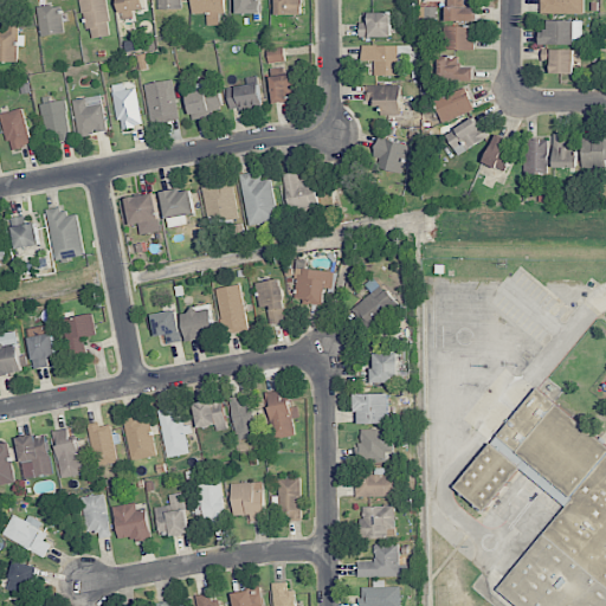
[(107,0),(82,0),(88,38),(110,36),(107,0)]
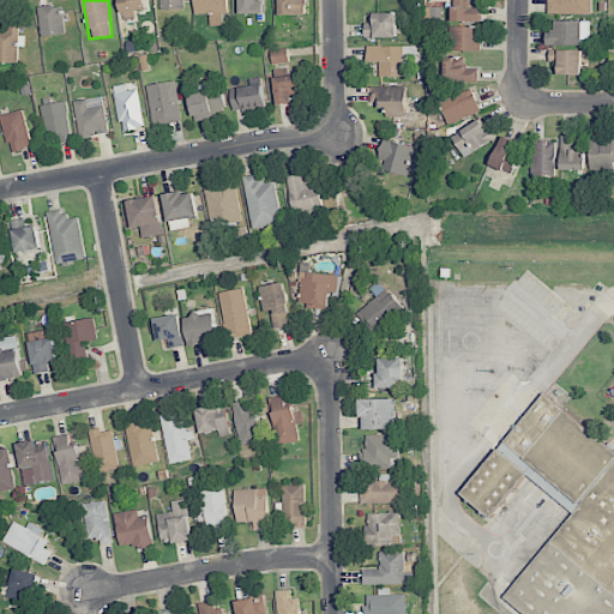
[(120,0),(124,20),(136,18),(134,11),(148,10),(145,0),(120,0)]
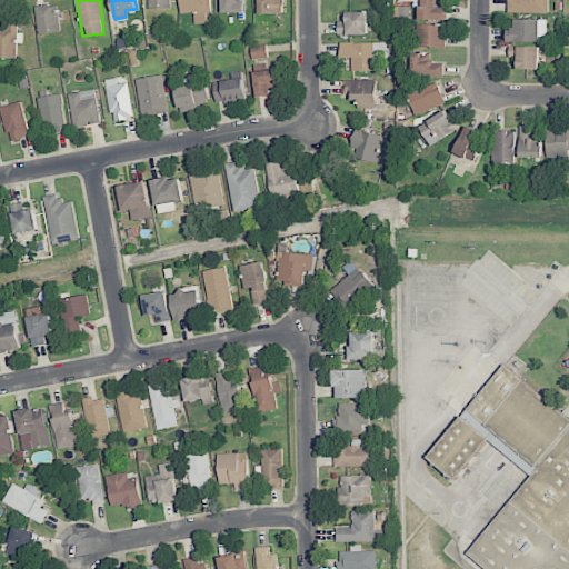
[(170,8),(170,0),(148,0),(149,9),(170,8)]
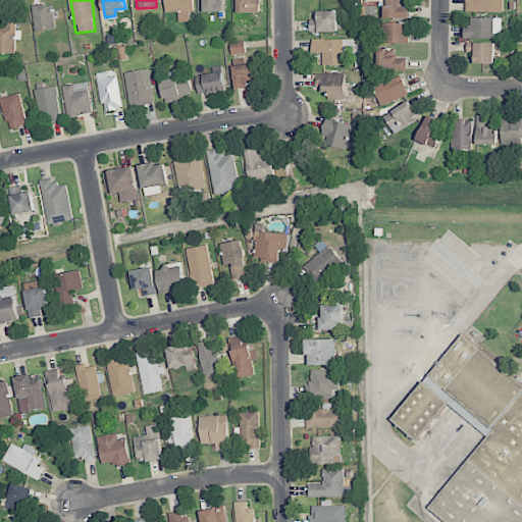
[(194,0),(164,0),(165,12),(178,11),(178,21),(189,21),(189,10),(194,10),(194,0)]
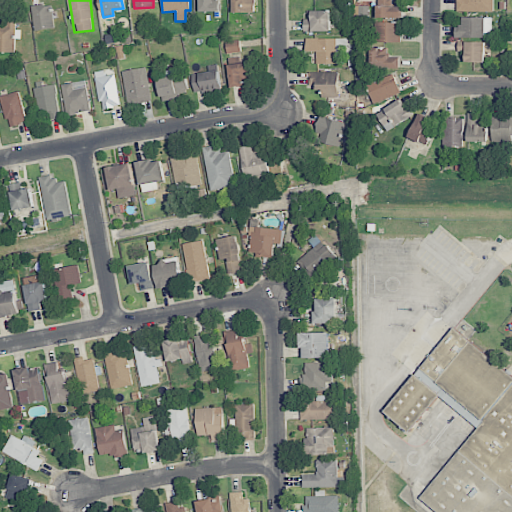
[(199,0),(200,12),(221,11),(220,0),(199,0)]
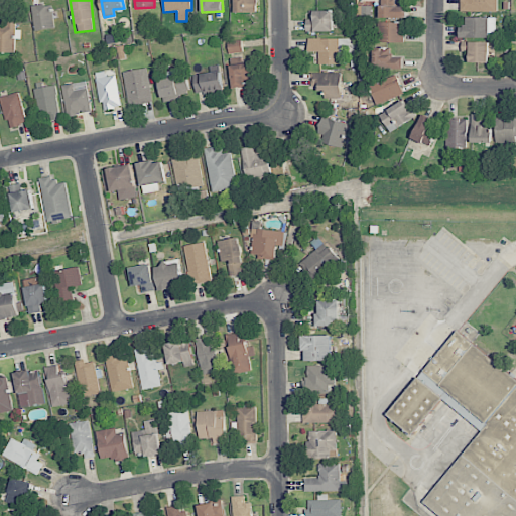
[(234,0),(235,12),(257,12),(256,0),(234,0)]
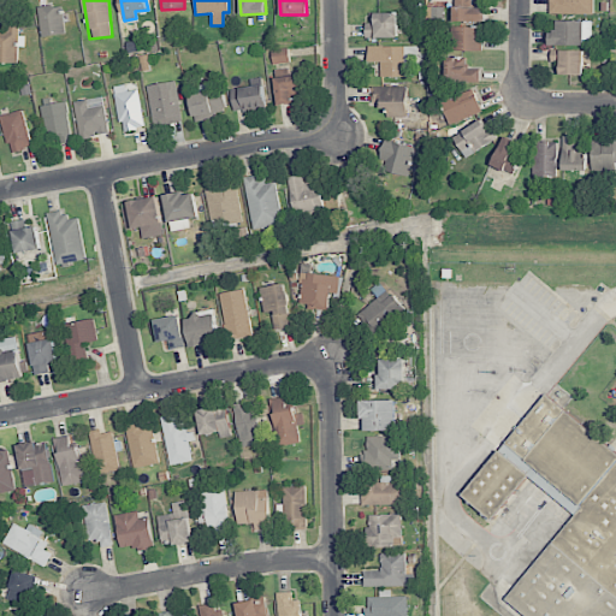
[(593,0),(551,0),(552,13),(593,13),(593,0)]
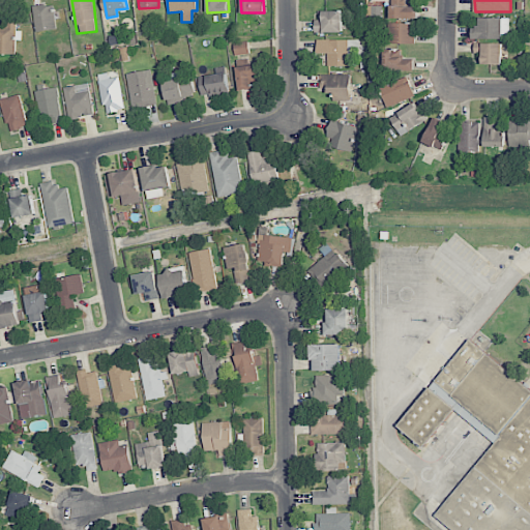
[(32,7),(36,32),(57,29),(55,19),(56,19),(53,3),(32,7)]
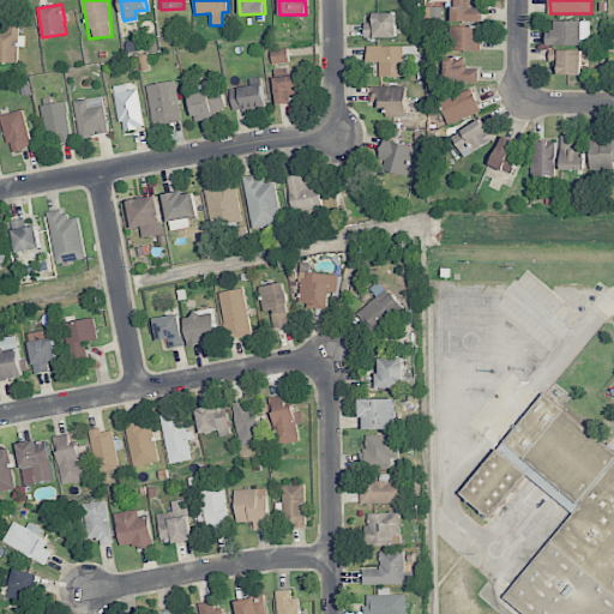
[(452,20),(483,22),(483,8),(452,7),(452,20)]
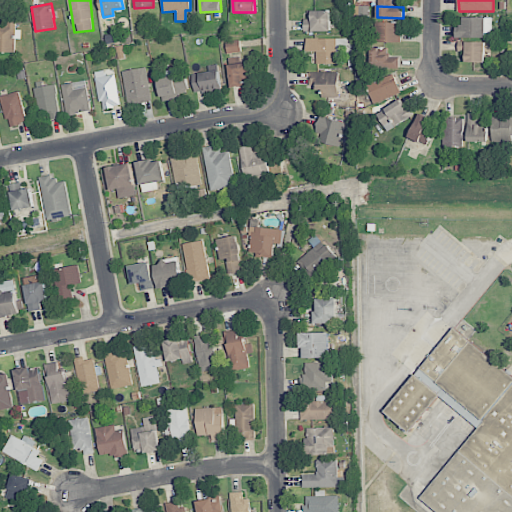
[(331,31),(330,10),(307,11),(307,19),(303,19),(303,31),(331,31)]
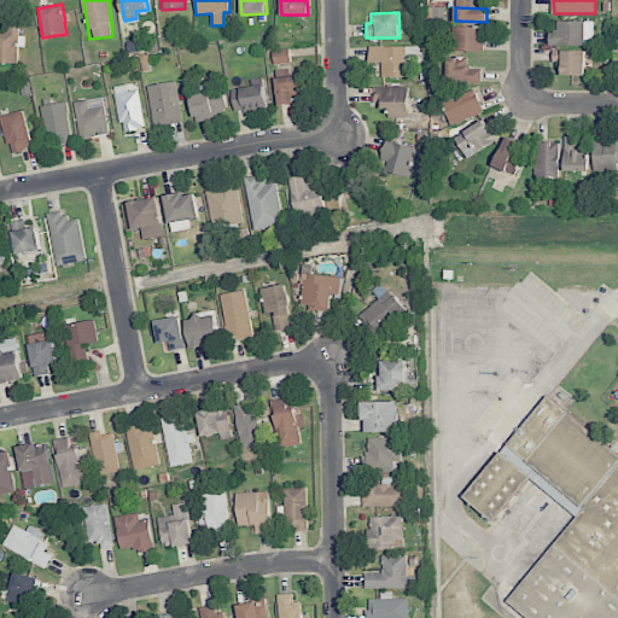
[(551,45),(593,46),(594,21),(559,21),(559,33),(551,33),(551,45)]
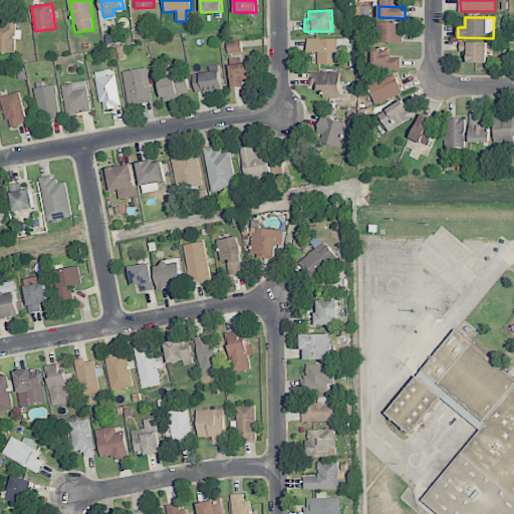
[(0,51),(15,52),(16,23),(0,22),(0,51)]
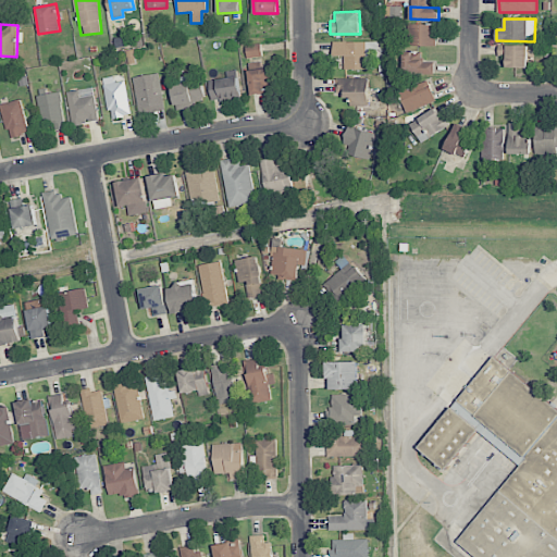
[(407,46),(435,47),(436,24),(407,24),(407,46)]
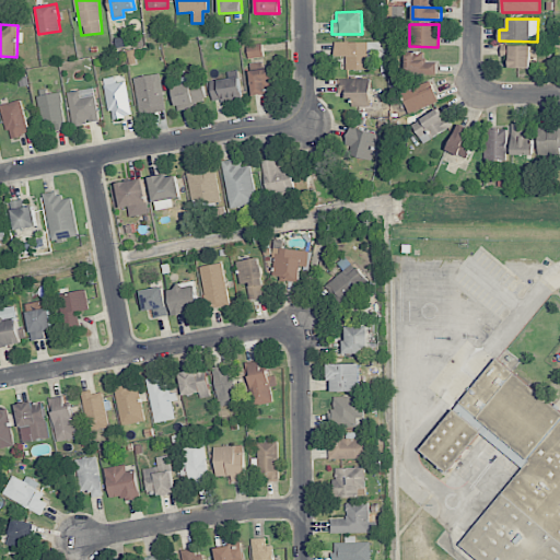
[(378,42),(335,43),(336,57),(345,57),(346,70),(378,69),(378,42)]
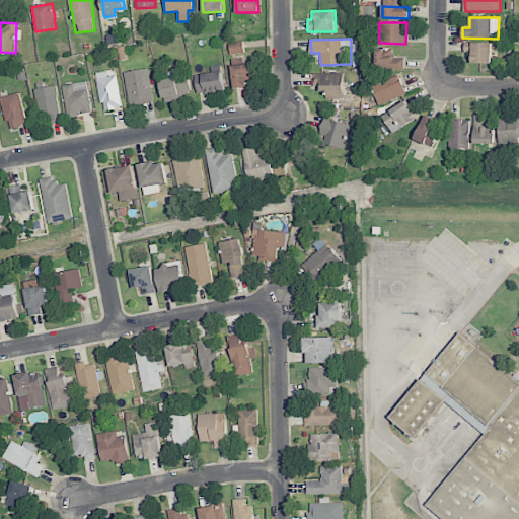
[(243,41),(229,42),(230,54),(244,54),(243,41)]
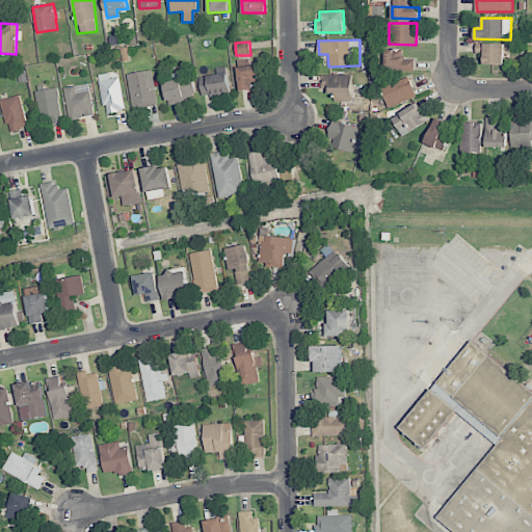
[(484,64),(504,64),(504,43),(476,44),(476,52),(483,52),(484,64)]
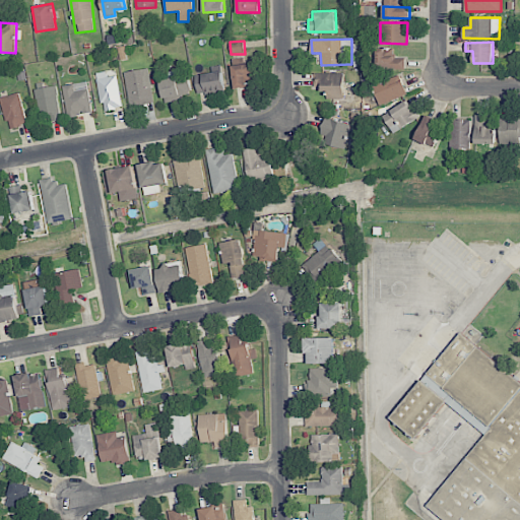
[(377,48),(376,69),(405,69),(405,58),(394,58),(395,49),(377,48)]
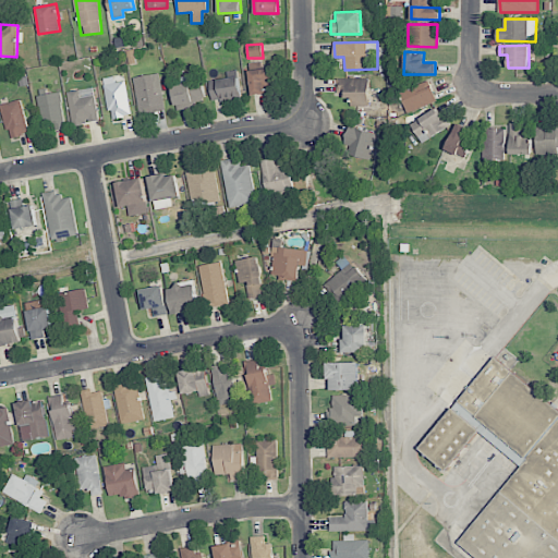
[(252,95),(266,94),(265,81),(274,80),(273,68),(250,70),(252,95)]
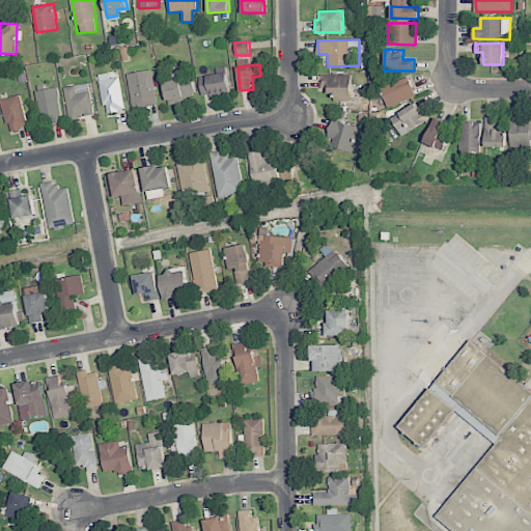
[(131,108),(156,105),(151,71),(127,74),(131,108)]
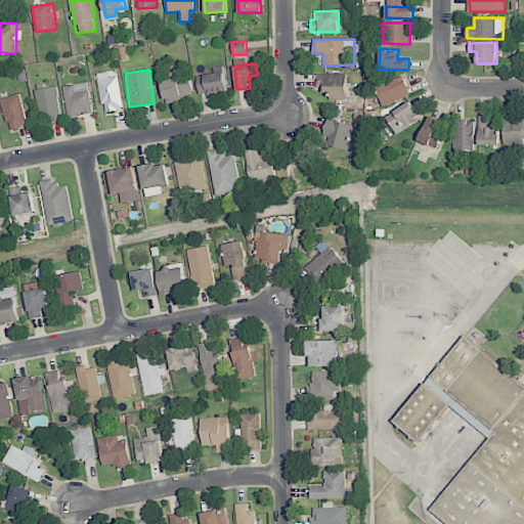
[(107,78),(106,73),(97,73),(101,112),(122,110),(118,77),(107,78)]
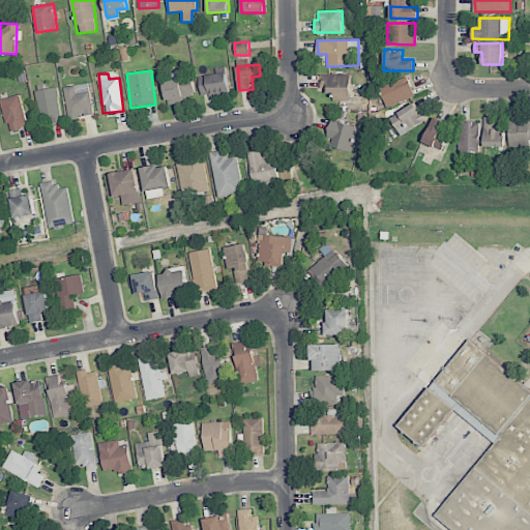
[(201,96),(229,93),(227,74),(199,76),(201,96)]
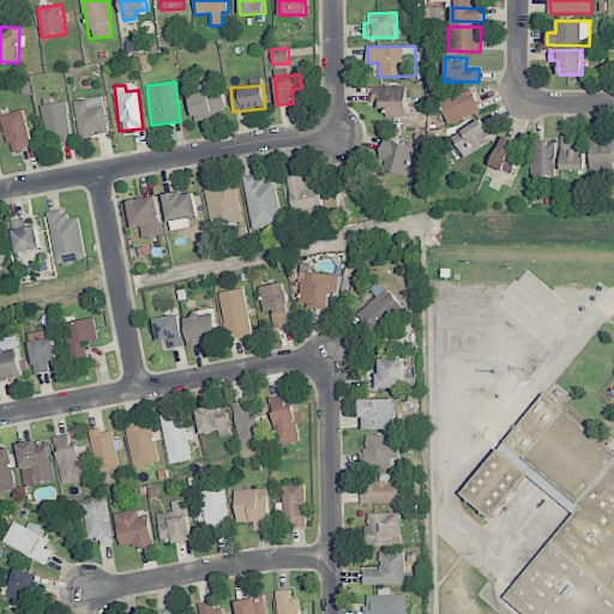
[(386,106),(387,116),(407,116),(405,85),(369,86),(371,106),(386,106)]
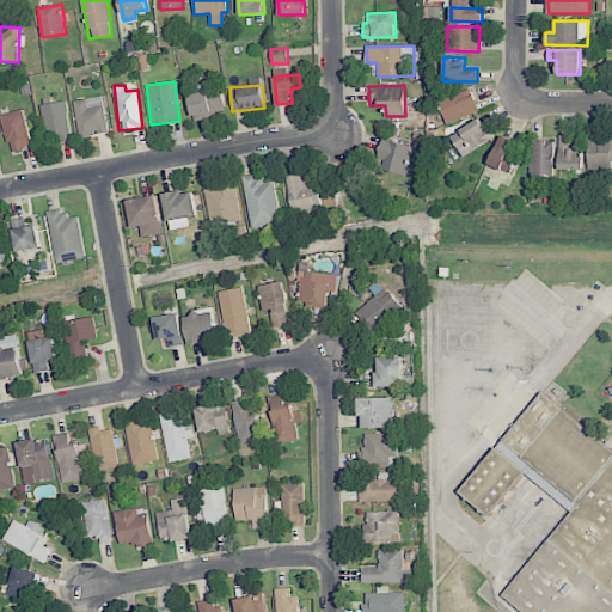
[(479,110),(469,87),(438,101),(448,123),(479,110)]
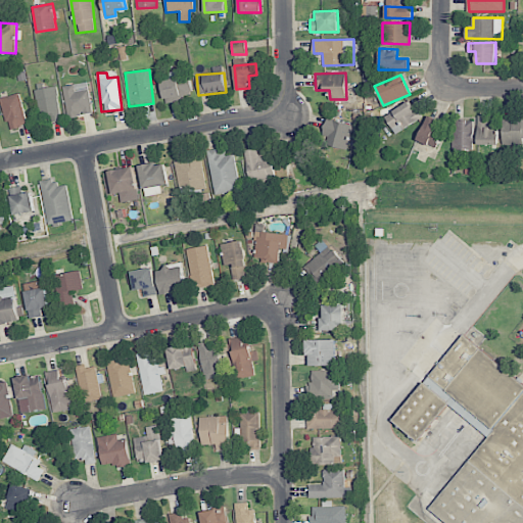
[(161,81),(164,103),(183,100),(182,96),(192,94),(190,76),(161,81)]
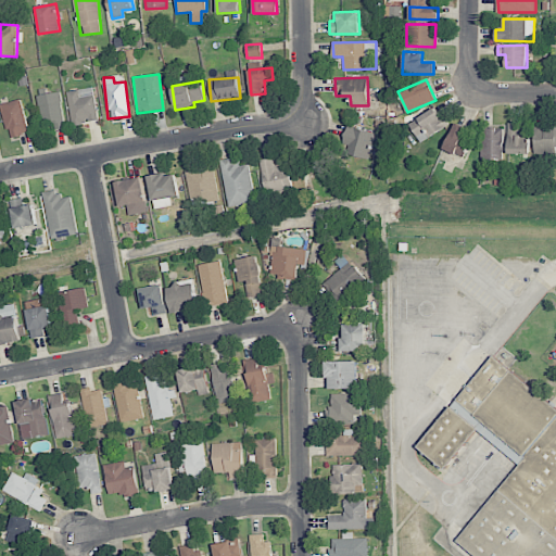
[(92,87),(66,92),(73,125),(99,119),(92,87)]
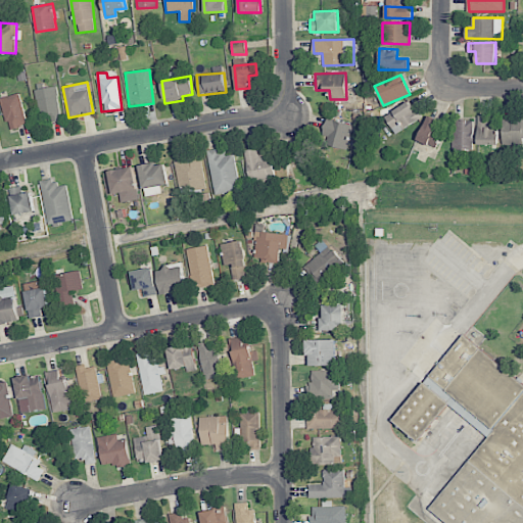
[(37,89),(38,115),(52,114),(52,122),(59,121),(58,88),(37,89)]
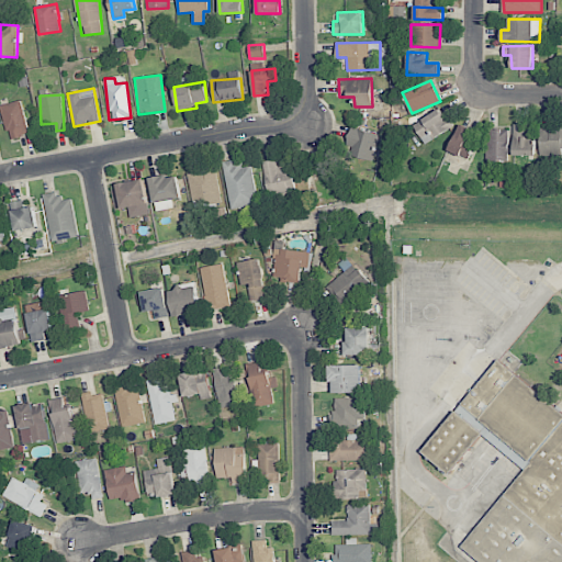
[(30,134),(21,100),(0,105),(9,139),(30,134)]
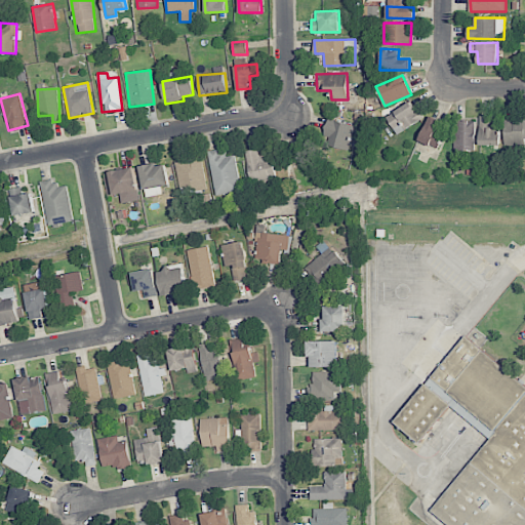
[(425,118),(419,109),(415,112),(410,102),(386,116),(396,134),(425,118)]
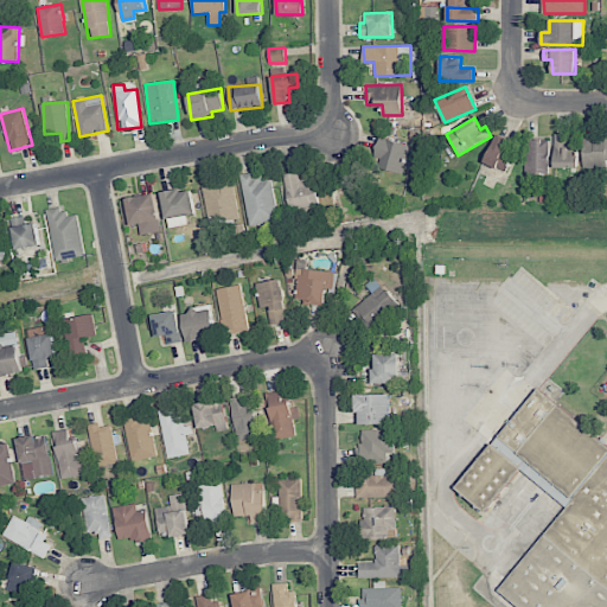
[(555,167),(577,167),(577,147),(566,147),(566,133),(555,133),(555,167)]
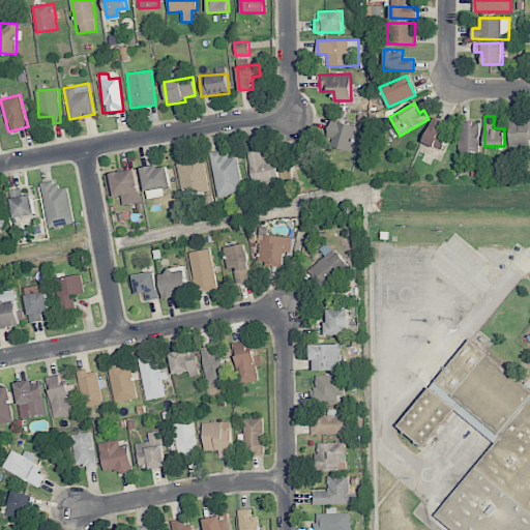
[(440,133),(444,121),(434,117),(422,142),(441,149),(447,136),(440,133)]
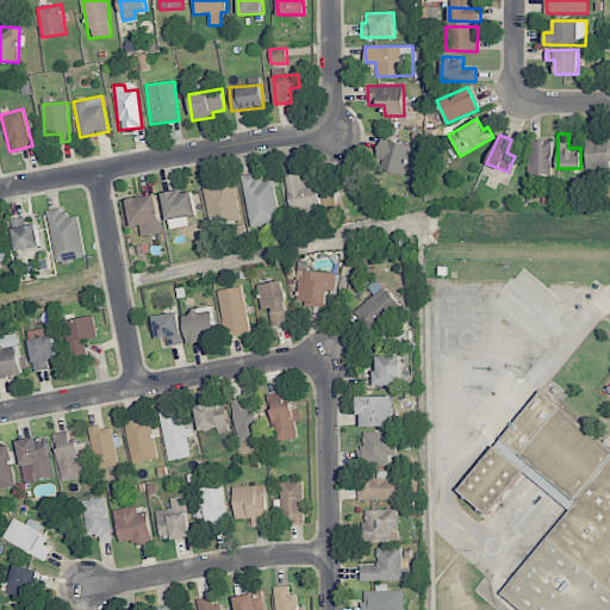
[(373,166),(403,174),(411,147),(381,137),(373,166)]
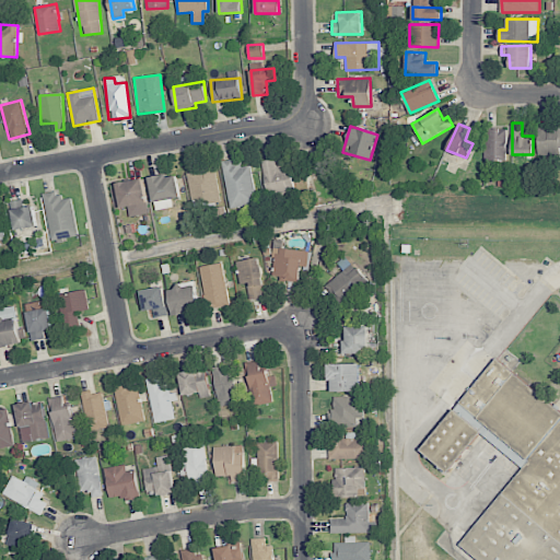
[(537,155),(559,155),(559,142),(559,126),(538,126),(537,155)]
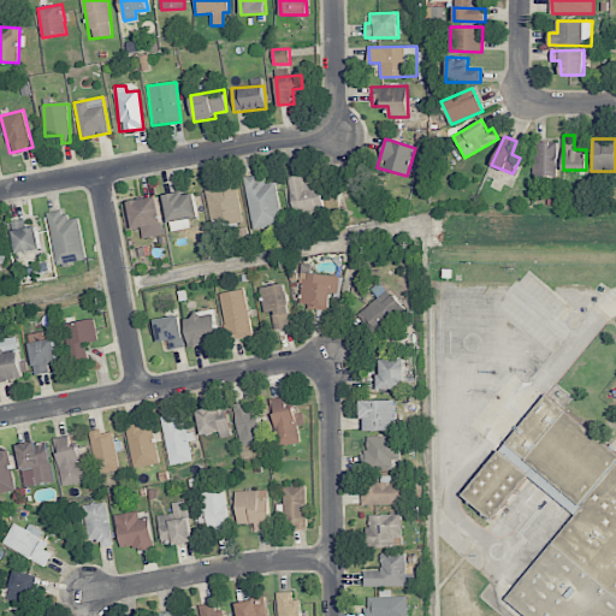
[(558,177),(557,142),(534,142),(534,177),(558,177)]
